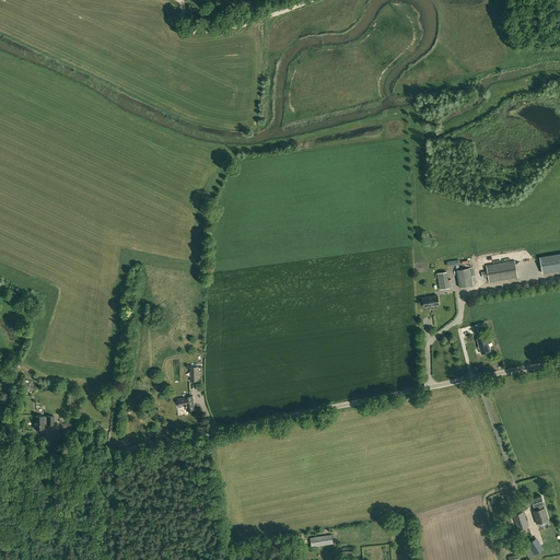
[(559,253),(540,257),(544,273),(559,270),(559,253)]
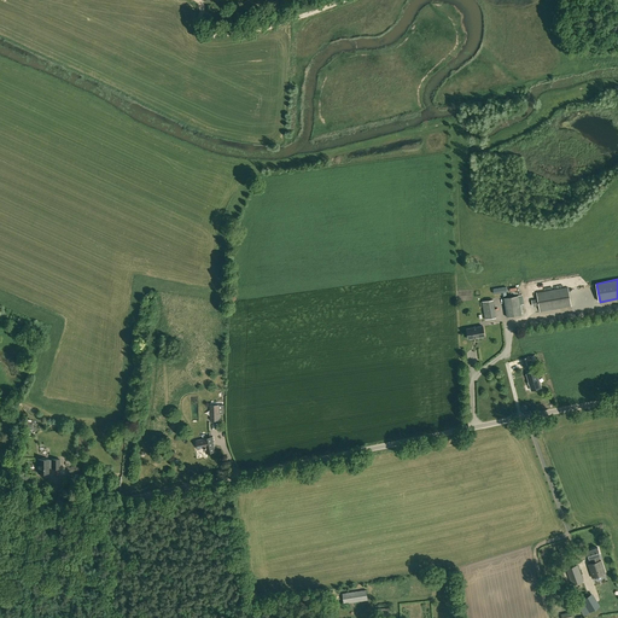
[(538,305),(540,312),(571,307),(569,287),(536,292),(537,298),(531,299),(532,307),(538,305)]
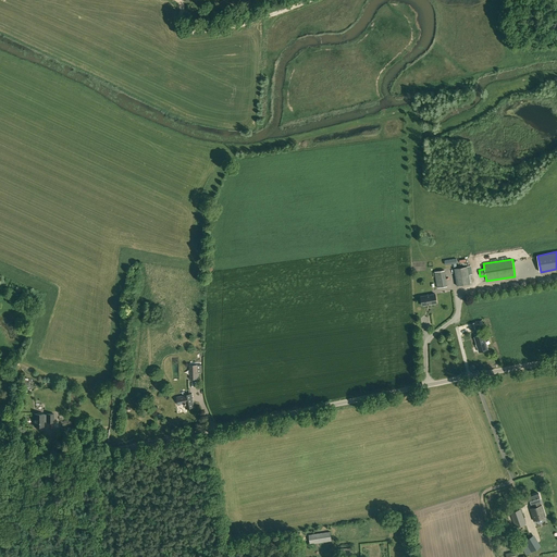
[(454,269),(457,286),(470,283),(467,267),(454,269)]
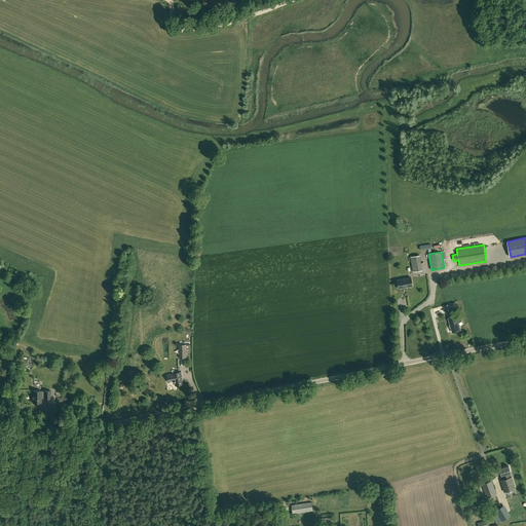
[(410,257),(412,271),(422,270),(419,255),(410,257)]
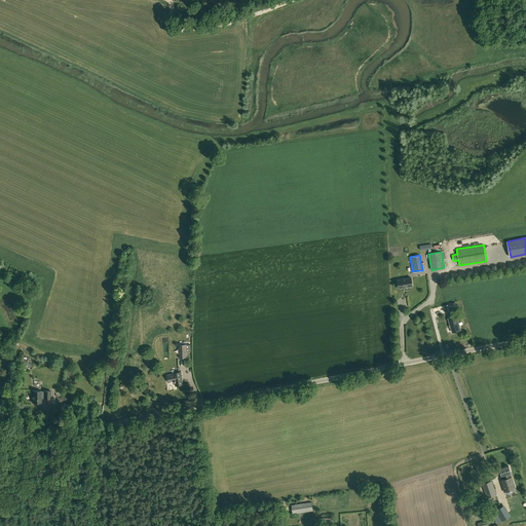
[(398,279),(399,288),(412,286),(411,277),(398,279)]
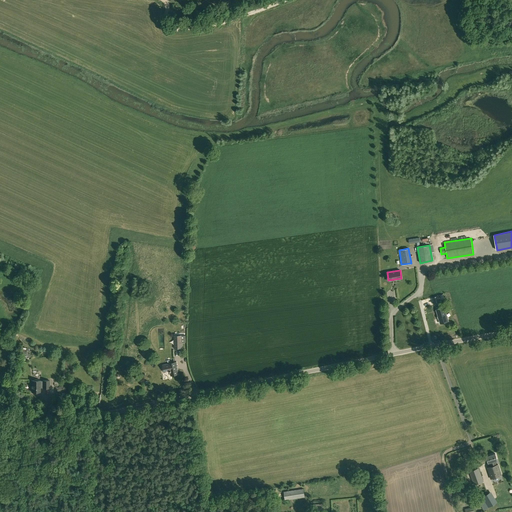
[(436,310),(440,323),(448,321),(444,307),(436,310)]
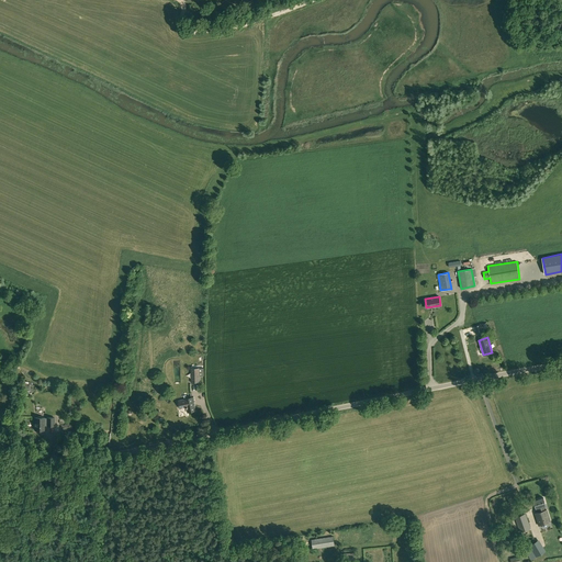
[(186,405),(187,413),(197,411),(193,396),(192,396),(192,393),(184,395),(186,398),(184,398),(178,401),(179,408),(181,407),(181,406),(186,405)]
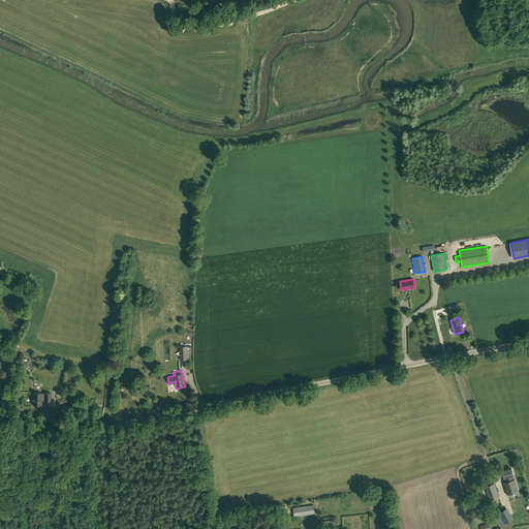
[(33,405),(41,405),(41,400),(44,400),(44,401),(51,401),(51,393),(44,393),(44,394),(41,394),(41,393),(32,393),(32,398),(33,398),(33,405)]
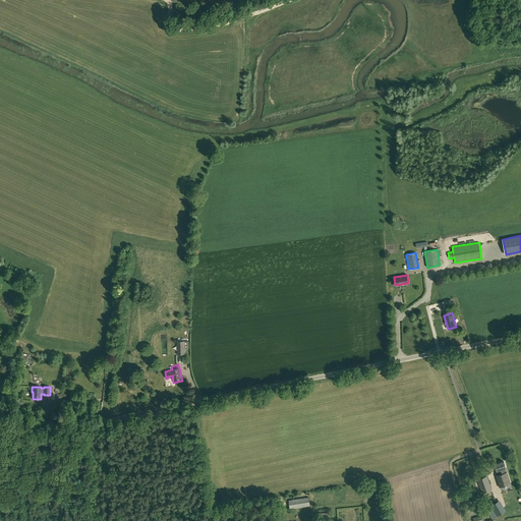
[(3,396),(9,398),(12,390),(5,388),(3,396)]
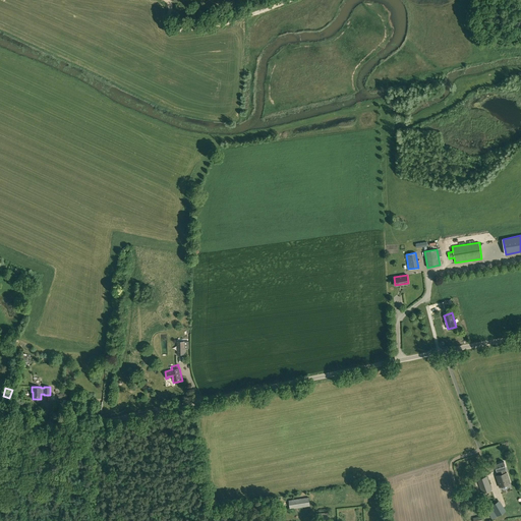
[(505,473),(505,470),(504,468),(506,468),(504,461),(495,464),(497,471),(499,470),(500,474),(497,475),(500,486),(510,483),(507,472),(505,473)]
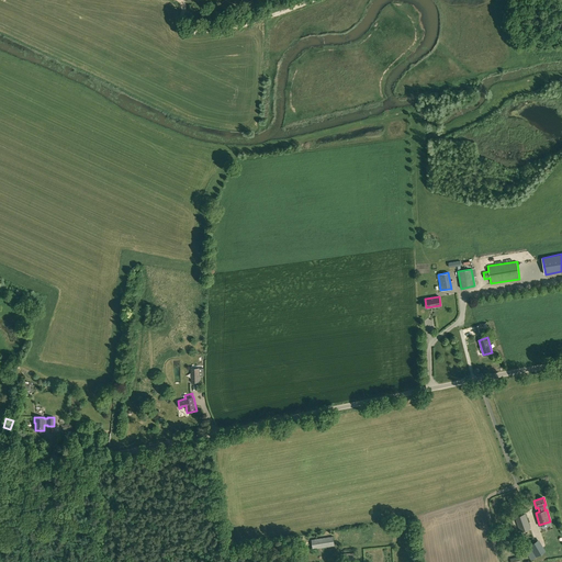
[(519,531),(520,532),(530,528),(525,514),(515,517),(514,518),(515,523),(518,531),(519,531)]
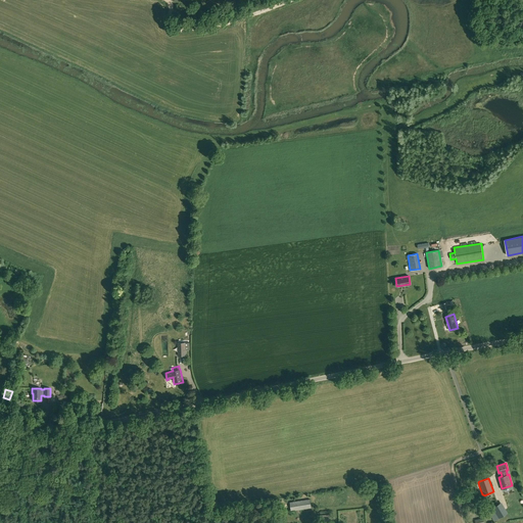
[(290,503),(291,511),(312,508),(310,500),(290,503)]
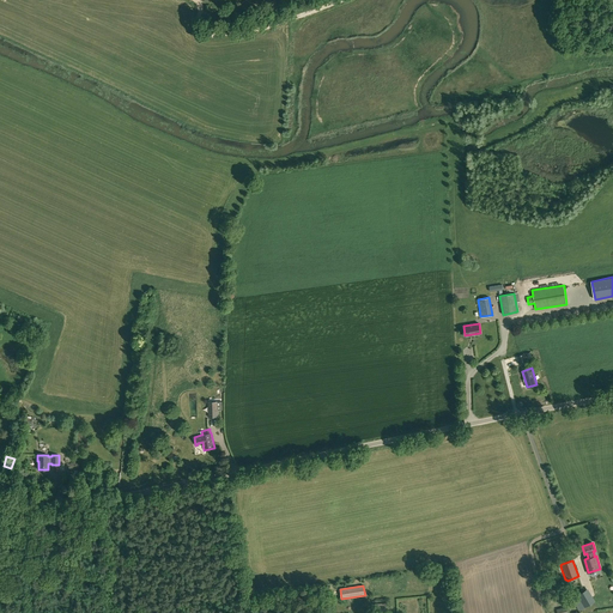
[(572,598),(580,611),(594,601),(587,589),(572,598)]
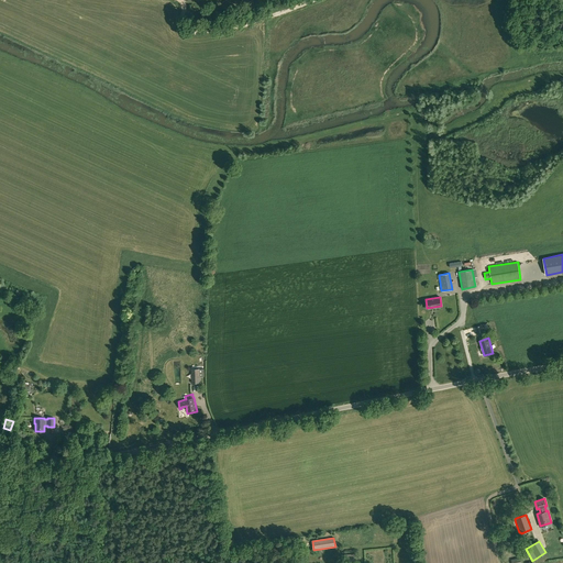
[(344,554),(345,562),(348,562),(357,562),(356,553),(344,554)]
